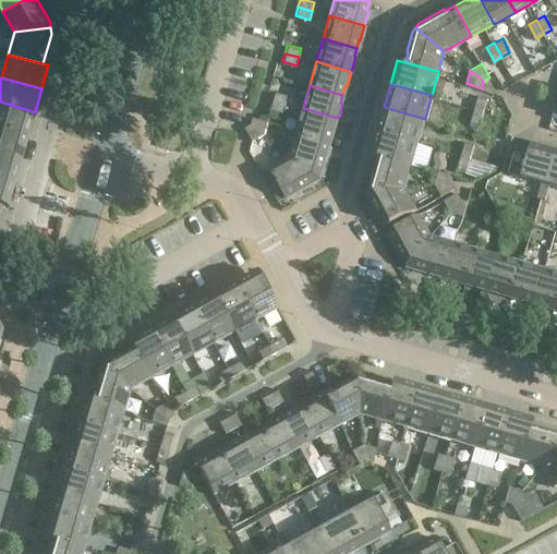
[(288,94),(274,91),(271,98),(286,103),(288,94)]
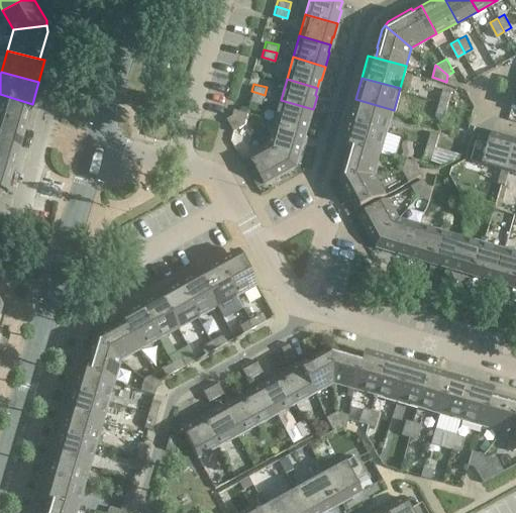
[(444,87),(440,100),(448,102),(451,89),(444,87)]
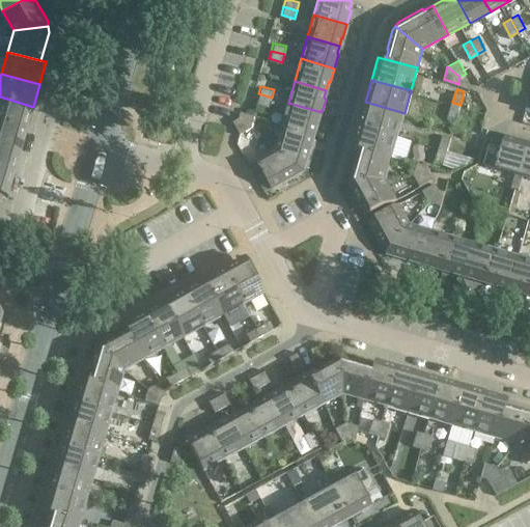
[(272,98),(258,93),(256,102),(270,106),(272,98)]
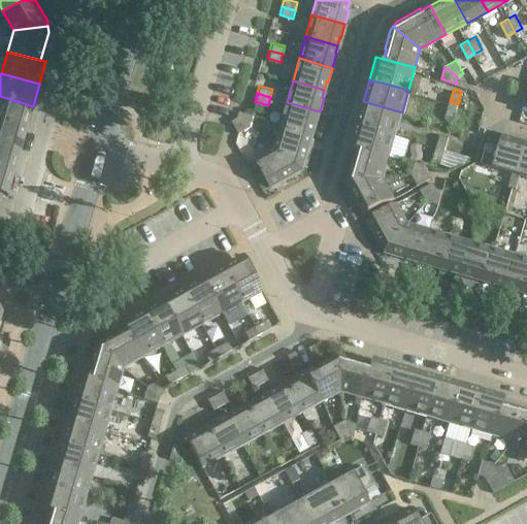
[(33,106),(0,96),(0,120),(26,128),(33,106)]
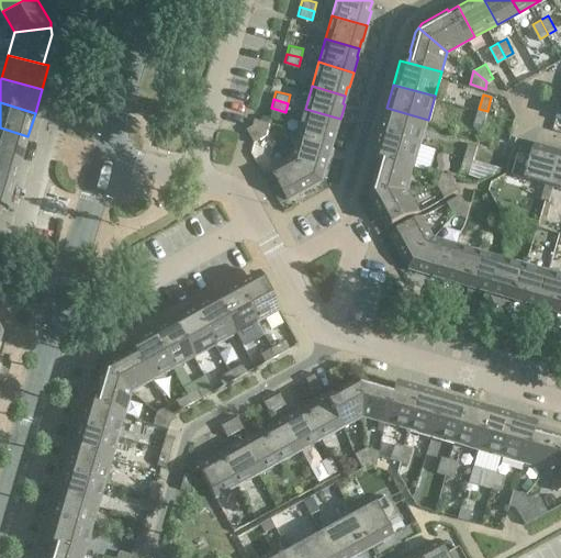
[(428,120),(386,108),(380,131),(422,143),(428,120)]
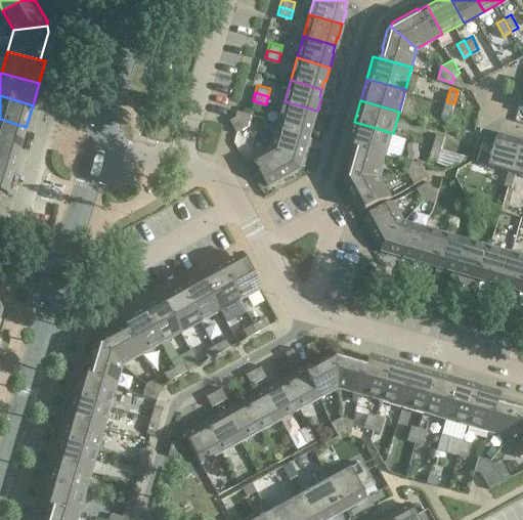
[(317,111),(285,101),(278,124),(309,133),(312,124),(313,124),(317,111)]
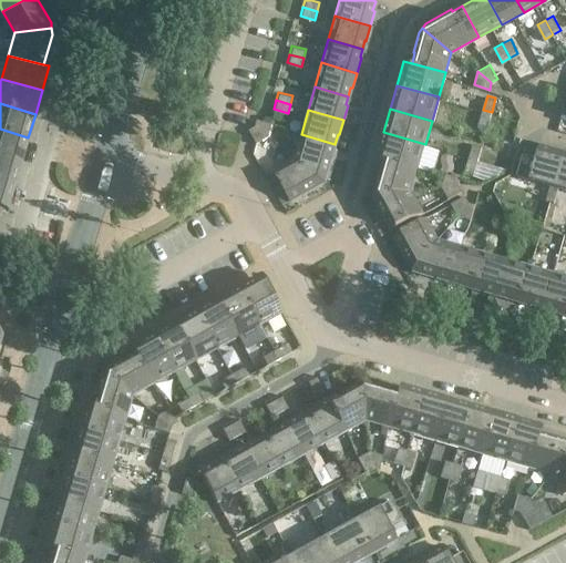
[(492,112),(483,110),(479,124),(487,126),(492,112)]
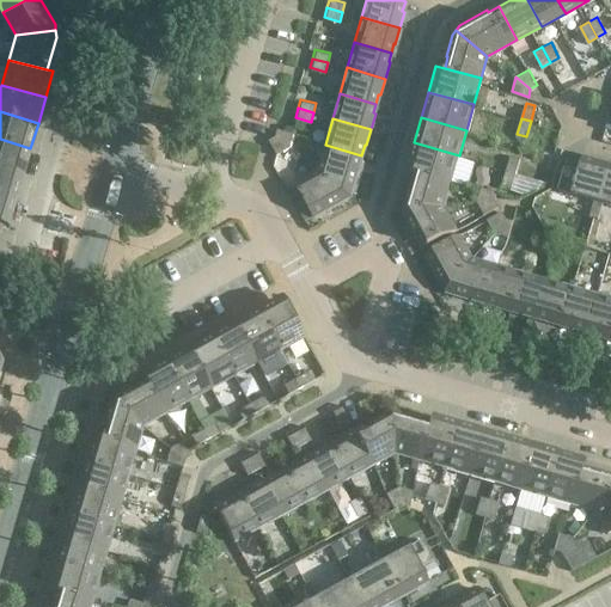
[(279,127),(276,134),(291,146),(294,132),(279,127)]
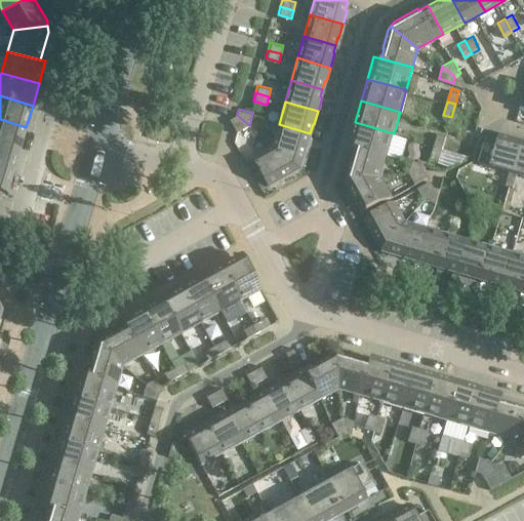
[(249,125),(237,115),(231,119),(238,131),(249,125)]
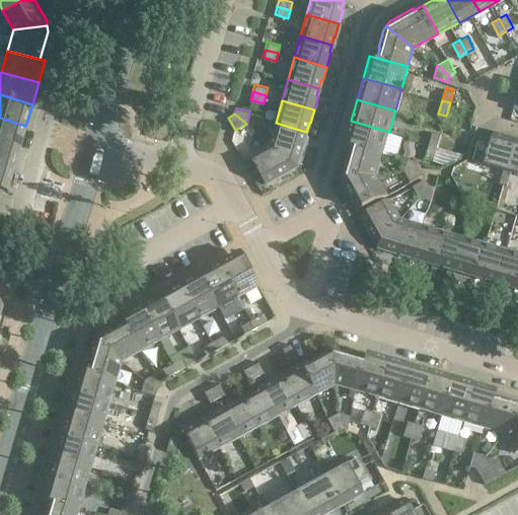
[(25,126),(0,118),(0,141),(19,147),(25,126)]
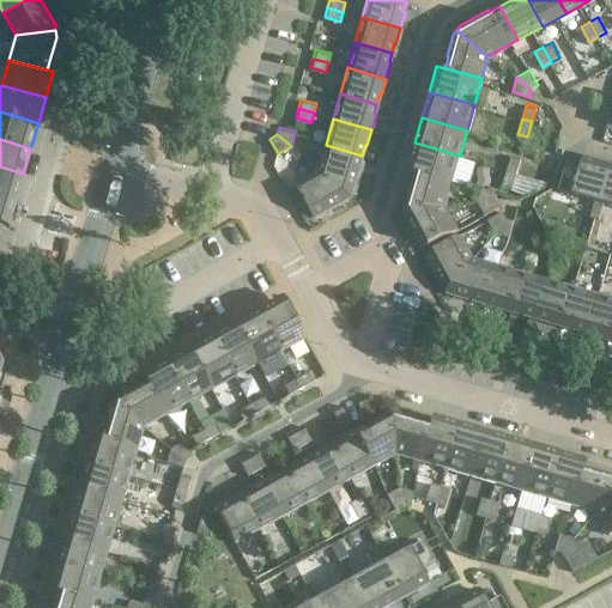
[(460,156),(414,143),(407,169),(414,171),(453,182),(460,156)]
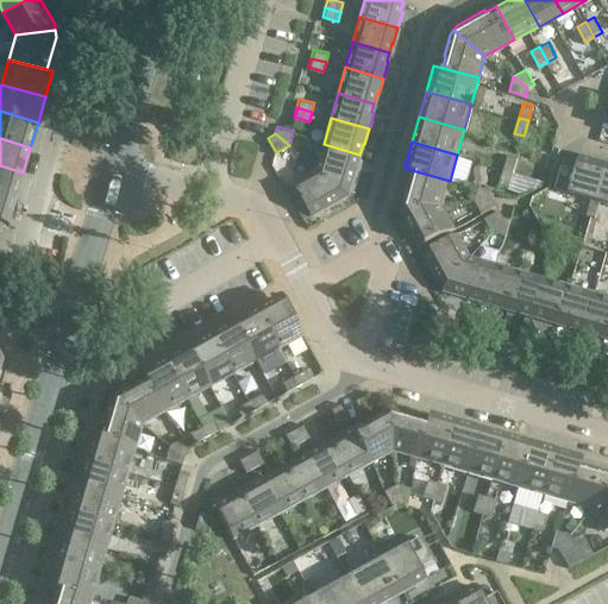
[(359,155),(324,144),(317,167),(349,193),(352,187),(358,165),(357,164),(359,155)]
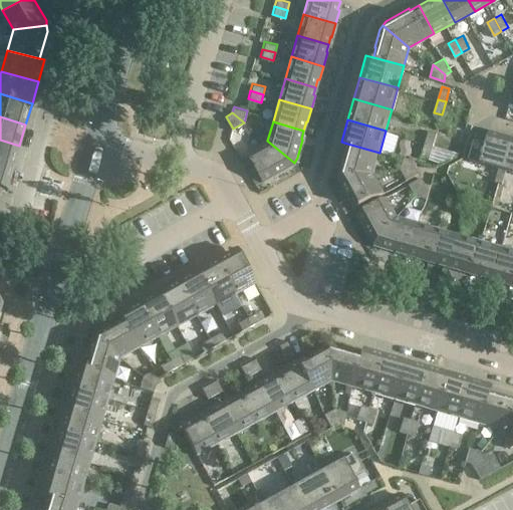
[(430,129),(426,143),(434,145),(438,131),(430,129)]
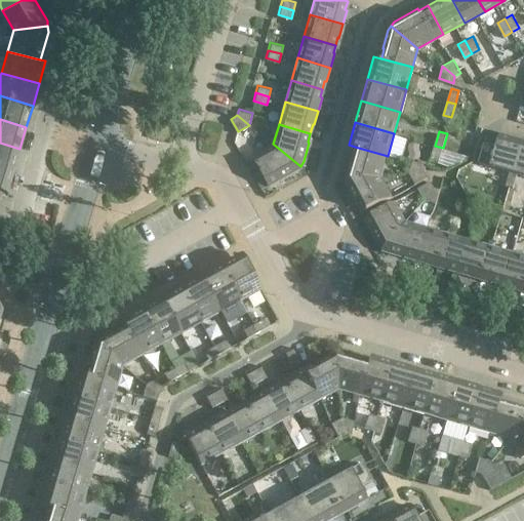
[(506,184),(510,185),(523,141),(523,137),(500,131),(496,145),(484,141),(479,160),(510,169),(506,184)]
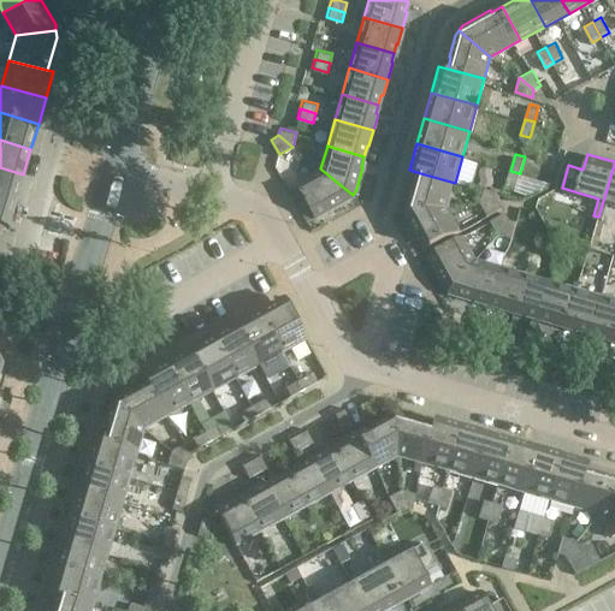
[(614,165),(598,217),(603,218),(608,201),(614,203),(614,165)]
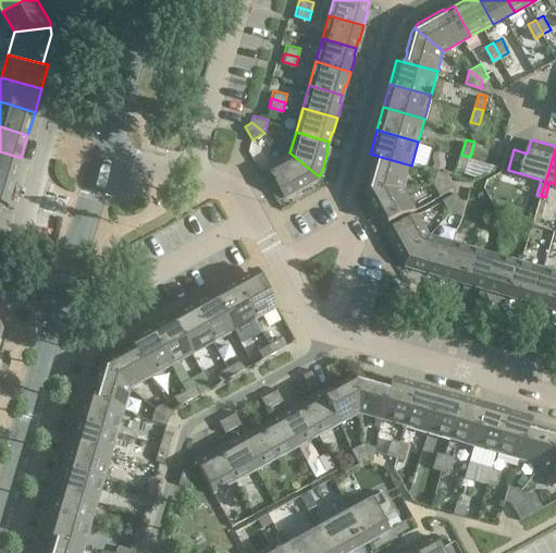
[(21,158),(0,151),(0,175),(14,180),(21,158)]
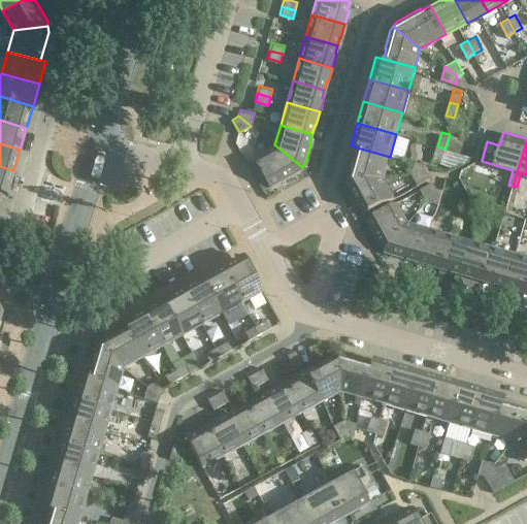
[(302,167),(274,144),(255,156),(270,185),(299,171),(302,167)]
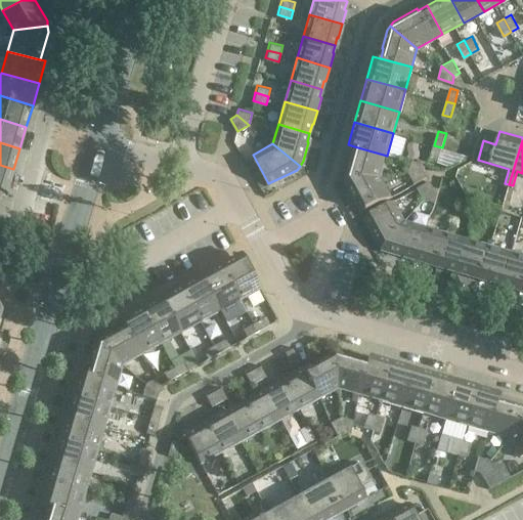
[(442,147),(434,145),(430,159),(438,161),(442,147)]
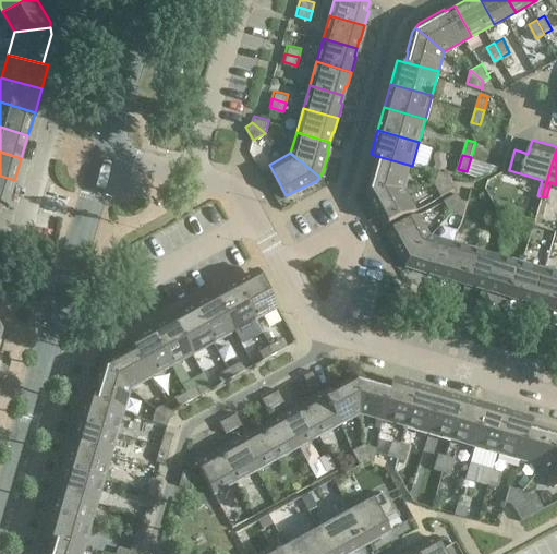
[(412,166),(377,156),(368,185),(365,190),(402,185),(412,166)]
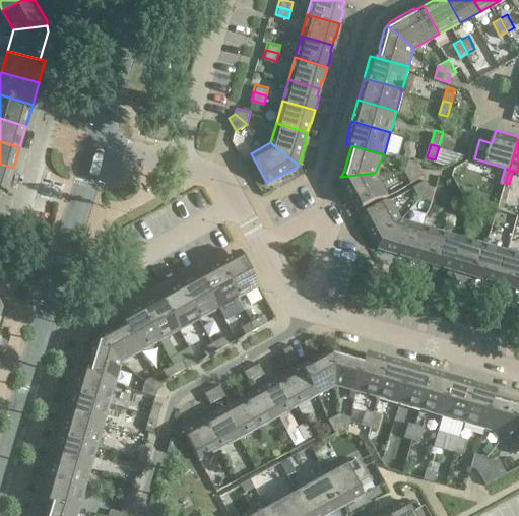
[(409,157),(406,169),(422,168),(423,162),(409,157)]
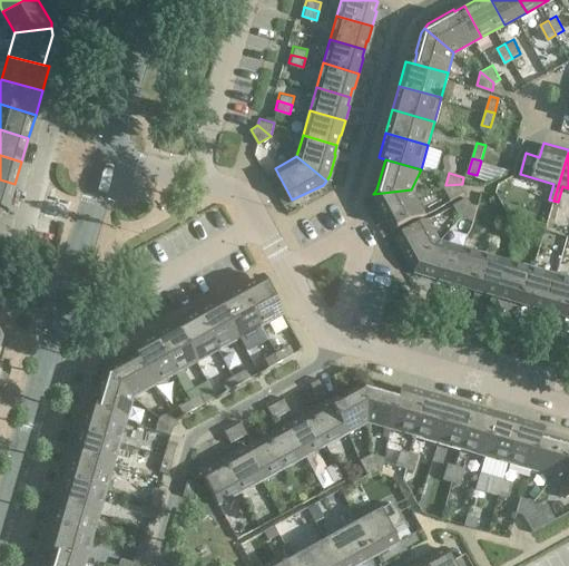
[(15,184),(0,179),(0,205),(8,207),(15,184)]
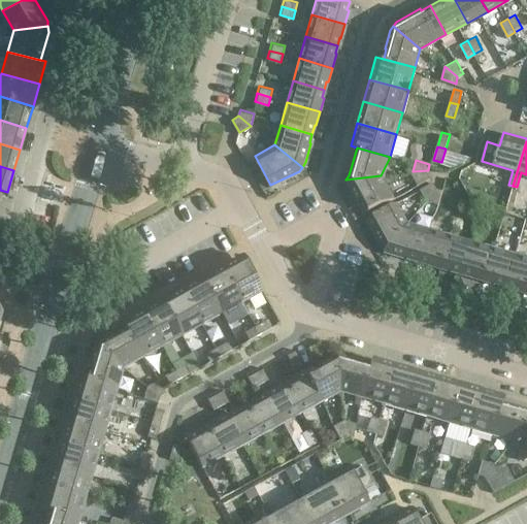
[(431,176),(428,170),(413,171),(418,184),(431,176)]
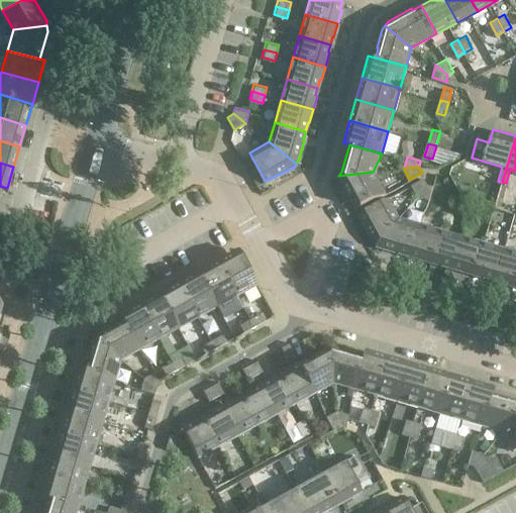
[(383,191),(373,172),(338,176),(339,181),(347,197),(349,196),(354,206),(383,191)]
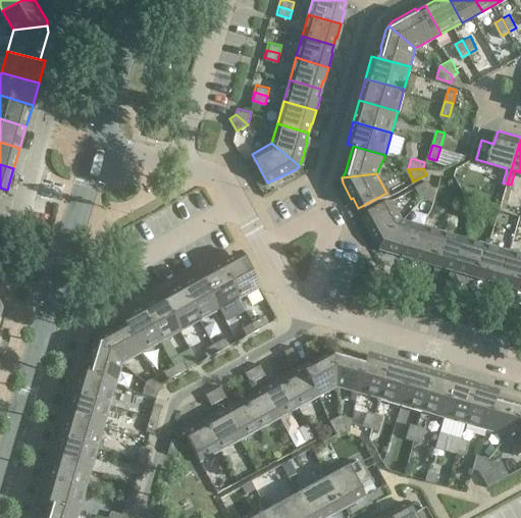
[(428,178),(415,186),(421,197),(431,185),(428,178)]
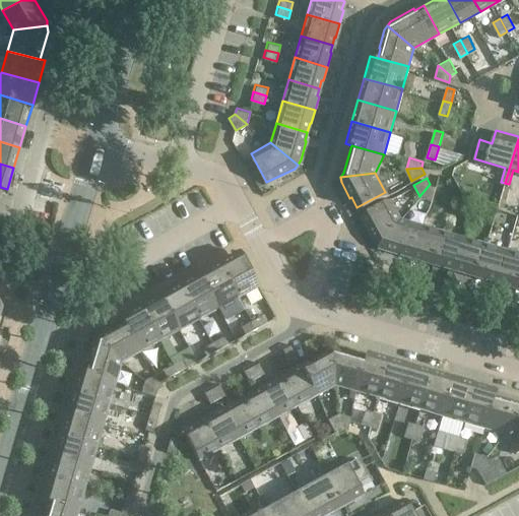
[(437,186),(430,184),(419,196),(433,199),(437,186)]
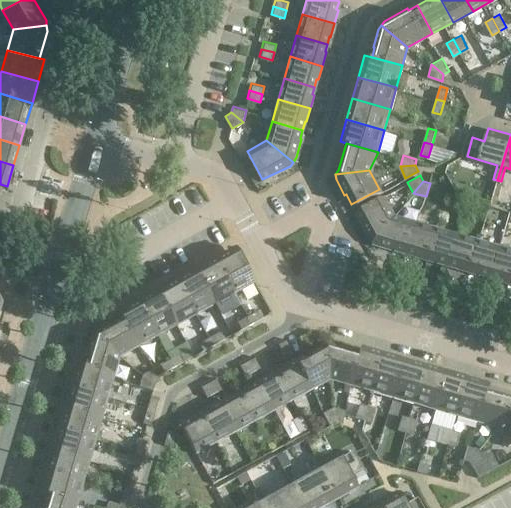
[(398,215),(387,196),(358,212),(372,238),(377,242),(398,215)]
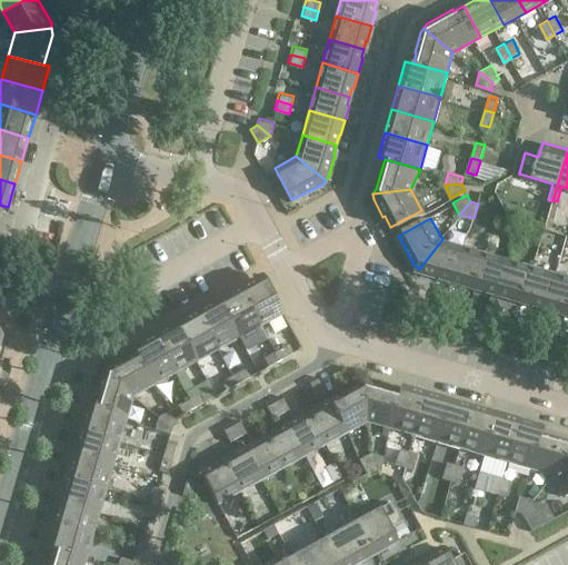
[(461,244),(442,239),(419,269),(420,271),(440,277),(441,276),(451,279),(461,244)]
